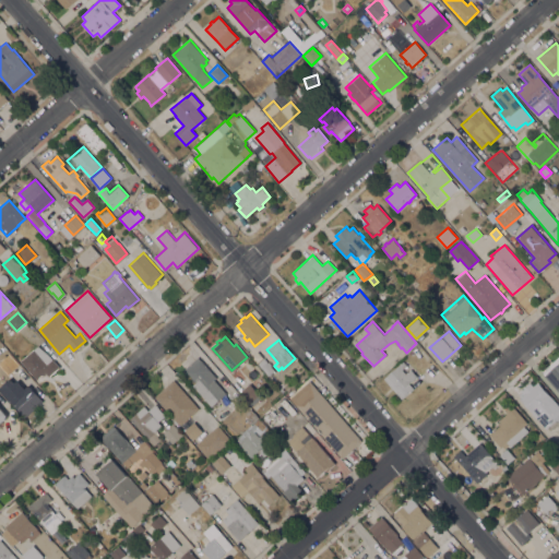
[(21,360),(34,348),(47,364),(52,359),(60,367),(49,376),(46,372),(44,376),(43,375),(37,379),(21,360)]
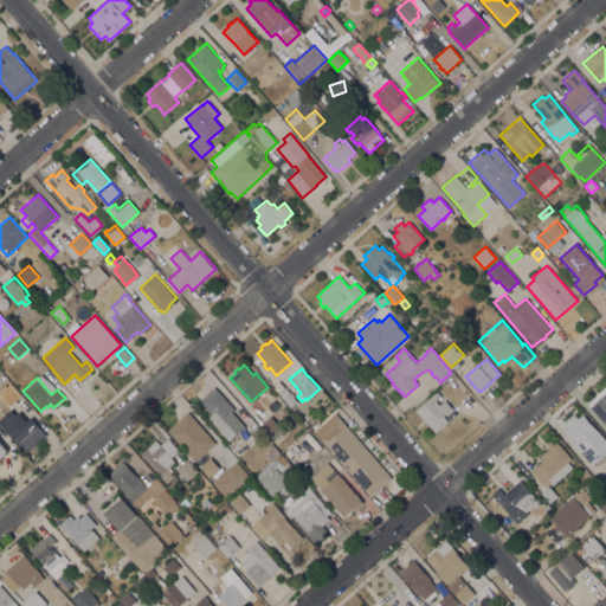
[(20,395),(8,406),(0,397),(0,392),(10,384),(20,395)]
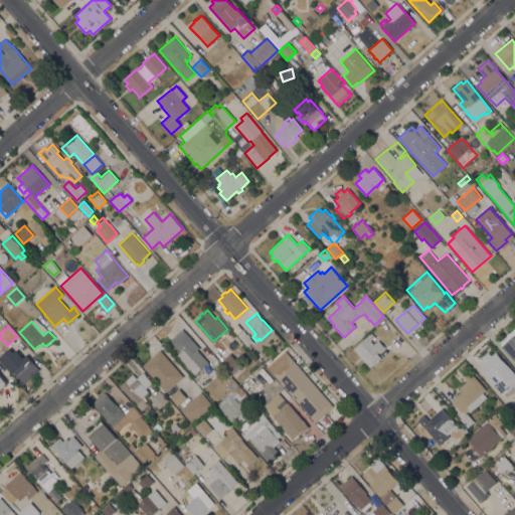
[(514,361),(499,342),(514,327),(514,361)]
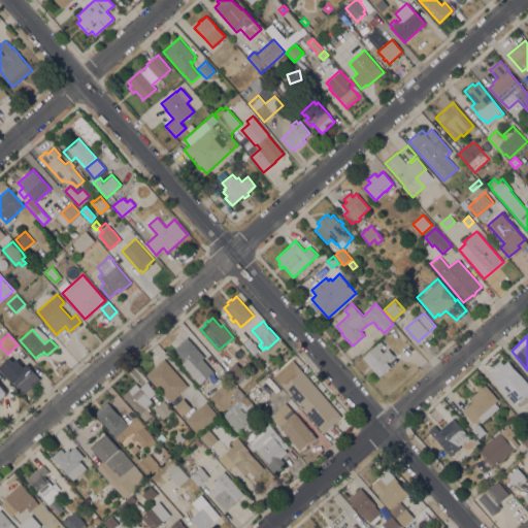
[(208,390),(201,382),(200,384),(182,364),(186,361),(174,349),(187,337),(204,356),(202,358),(213,371),(212,372),(219,380),(208,390)]
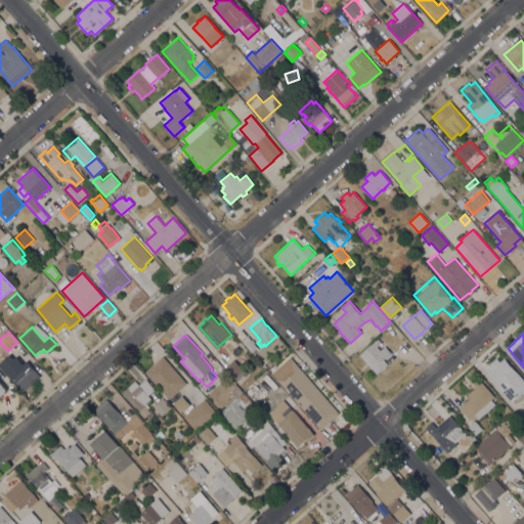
[(242,340),(248,335),(251,340),(252,339),(255,342),(254,343),(257,347),(252,352),(242,340)]
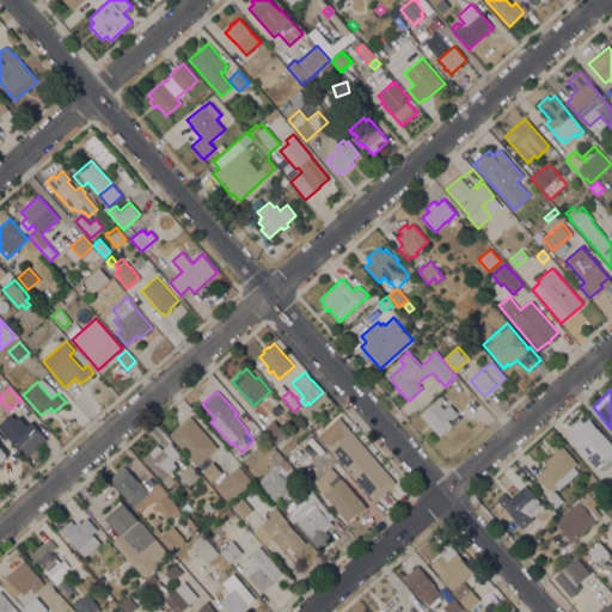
[(420,414),(441,395),(445,399),(440,404),(444,409),(450,404),(457,411),(448,420),(453,424),(440,436),(420,414)]
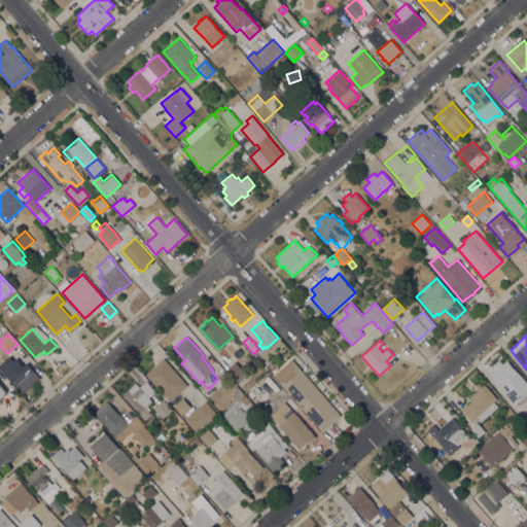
[(0,365),(9,357),(13,361),(16,358),(24,366),(27,363),(31,367),(41,379),(24,393),(12,381),(11,382),(10,380),(11,379),(0,365)]
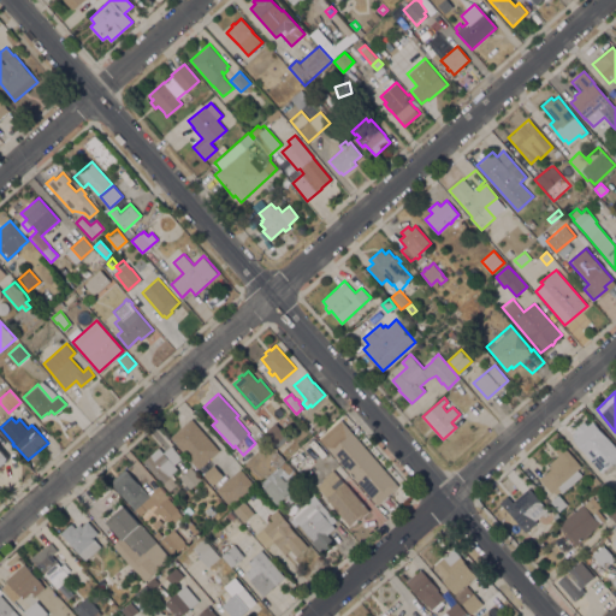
[(219,450),(206,461),(207,462),(201,467),(199,468),(196,466),(194,468),(188,461),(190,460),(170,437),(191,418),(219,450)]
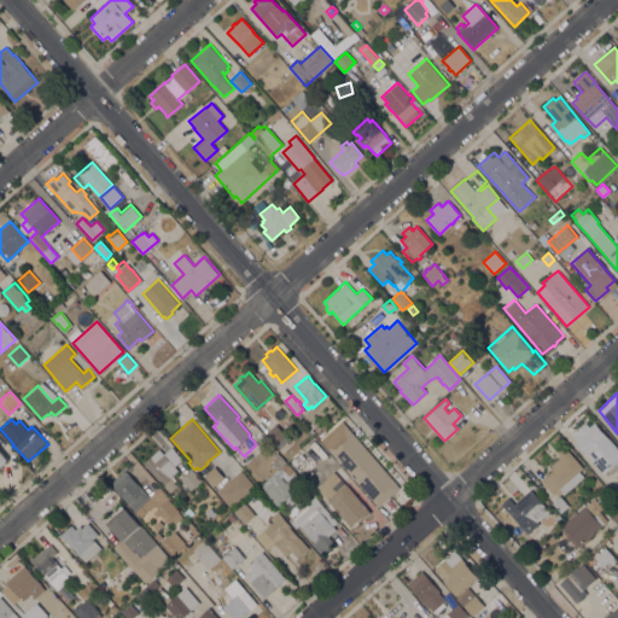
[(400,488),(378,506),(320,439),(342,420),(400,488)]
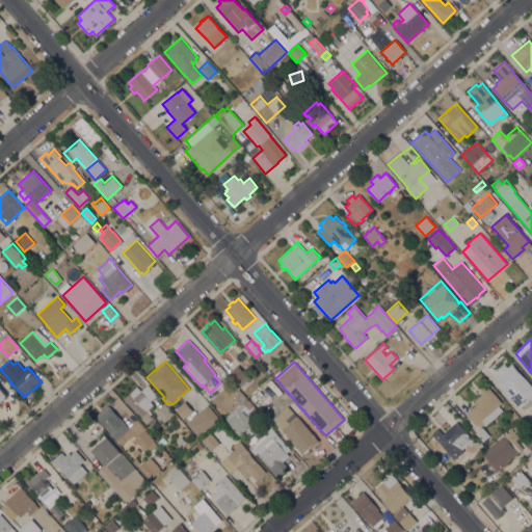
[(495,378),(500,374),(499,373),(506,367),(506,368),(511,363),(531,386),(531,396),(520,407),(495,378)]
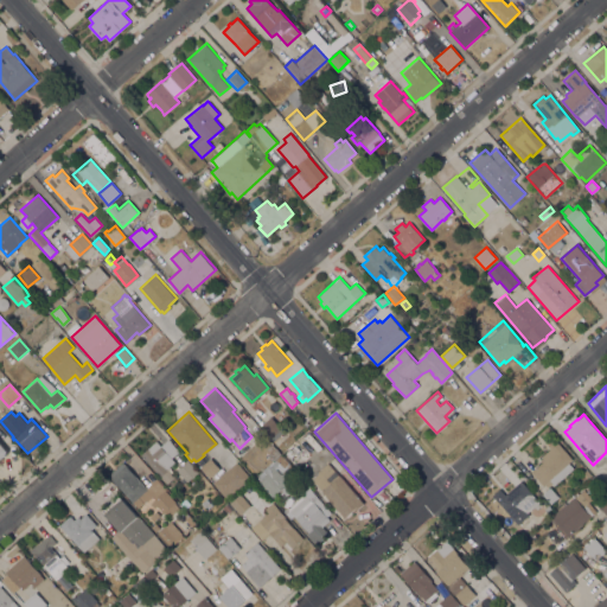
[(270,416),(281,428),(270,438),(260,426),(270,416)]
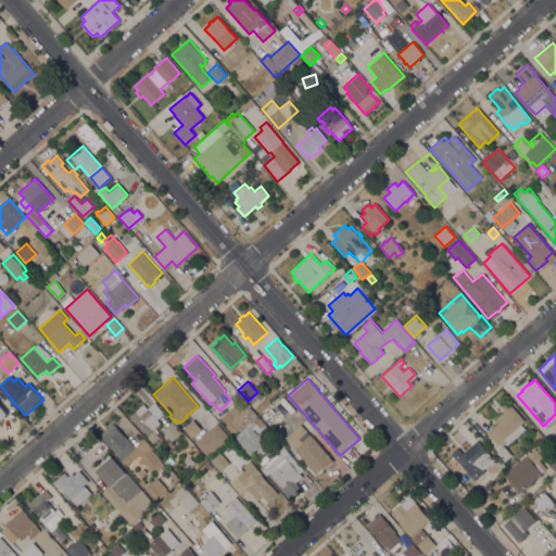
[(164,413),(156,419),(160,422),(155,427),(156,428),(156,429),(159,431),(158,433),(160,437),(152,443),(129,416),(143,404),(147,408),(154,402),(164,413)]
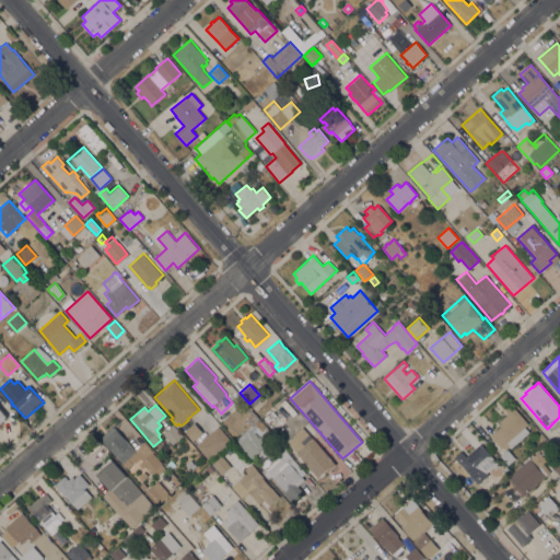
[(502,424),(499,421),(508,413),(505,411),(512,405),(528,423),(525,427),(529,432),(511,447),(509,445),(504,448),(502,446),(501,447),(490,435),(502,424)]
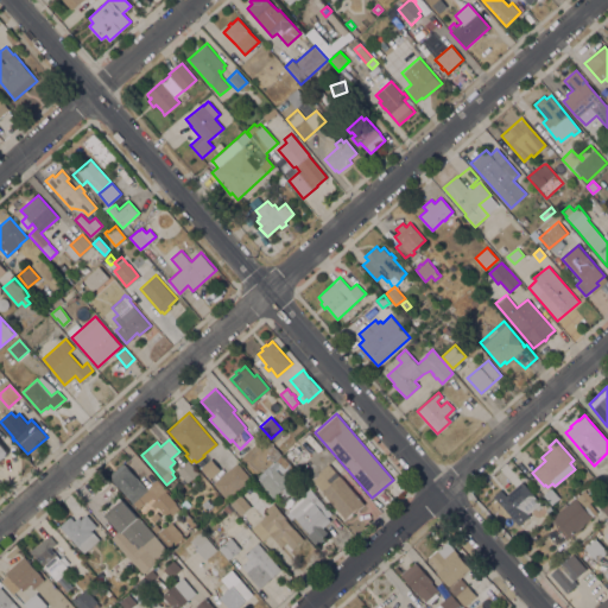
[(277,448),(282,454),(272,461),(267,456),(271,454),(267,449),(272,444),(276,449),(277,448)]
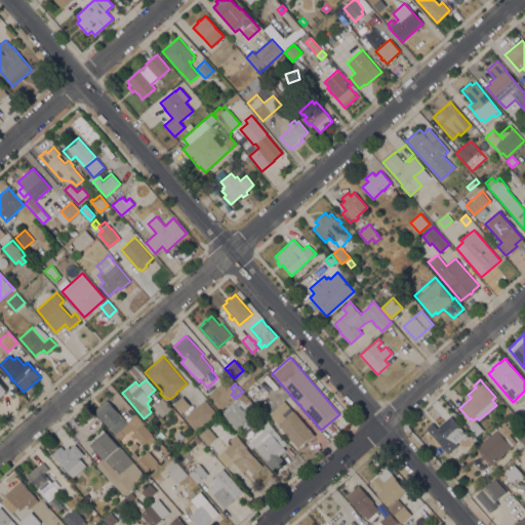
[(261,414),(255,420),(257,422),(254,425),(253,422),(242,434),(237,429),(236,430),(224,416),(225,415),(221,412),(228,407),(228,406),(236,399),(237,399),(242,394),(261,414)]
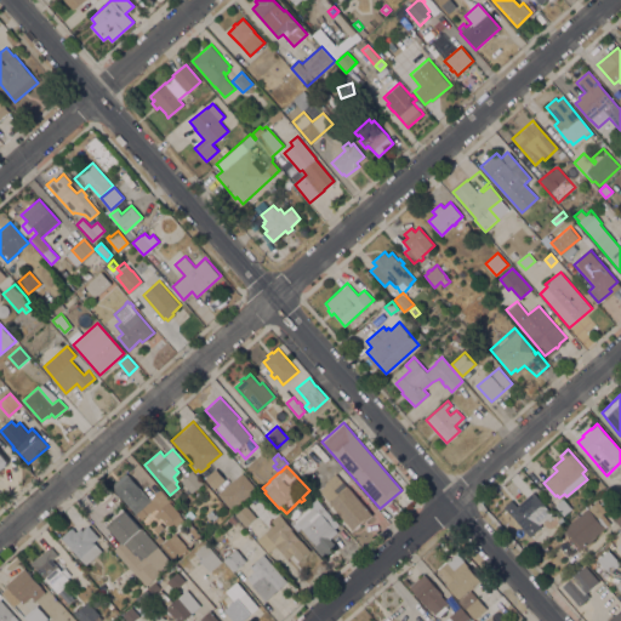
[(215,488),(205,477),(216,468),(226,479),(215,488)]
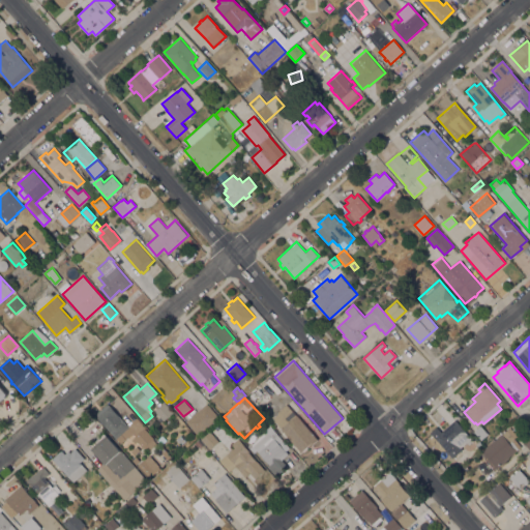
[(173,412),(164,420),(155,411),(165,402),(173,412)]
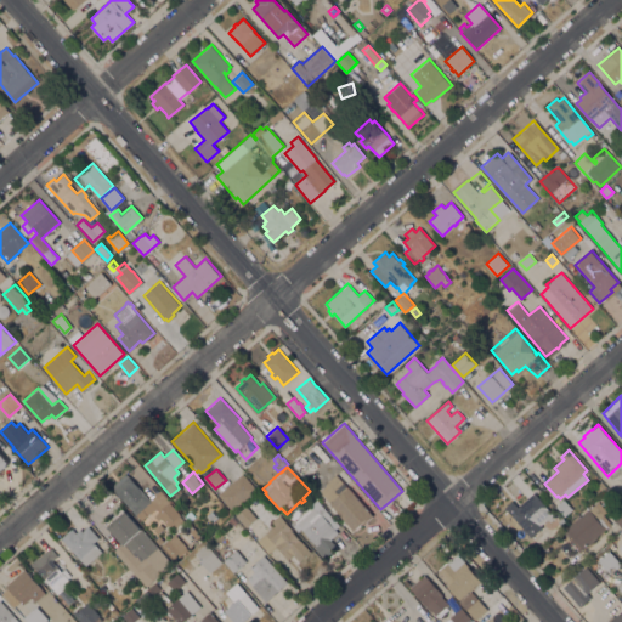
[(150,499),(159,490),(170,502),(169,502),(180,514),(179,515),(182,519),(175,526),(174,524),(170,526),(169,524),(167,525),(160,518),(158,520),(154,515),(159,510),(156,508),(141,520),(112,486),(126,473),(150,499)]
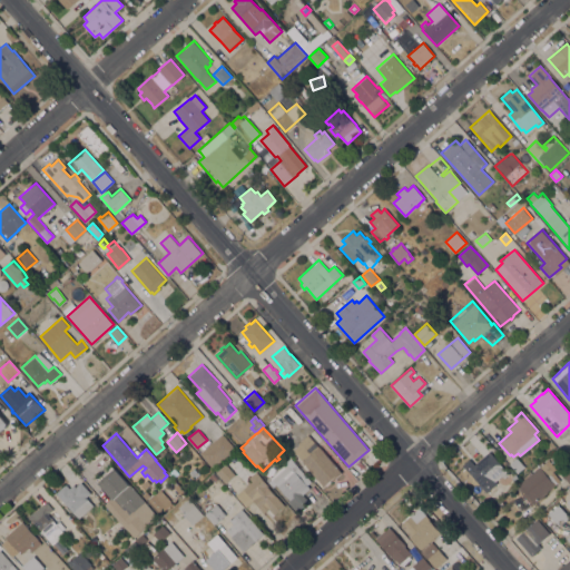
[(223,433),(235,449),(213,468),(199,453),(223,433)]
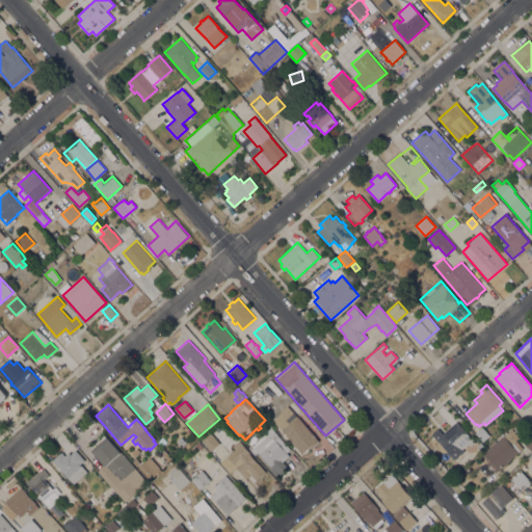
[(319,441),(304,453),(303,452),(302,453),(282,430),(283,429),(272,419),(288,405),(319,441)]
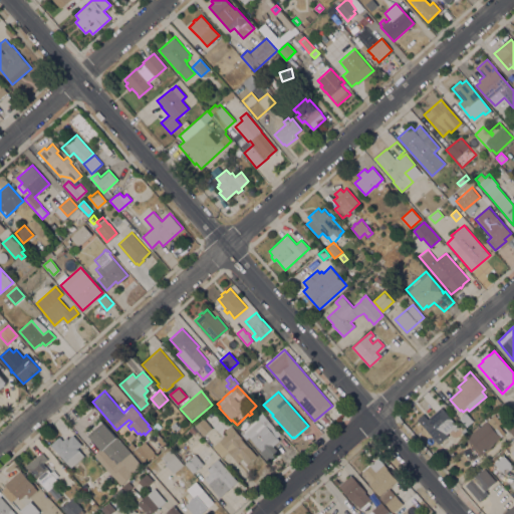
[(418,419),(424,414),(427,418),(428,417),(429,417),(441,407),(459,427),(455,430),(453,429),(446,435),(441,429),(432,436),(418,419)]
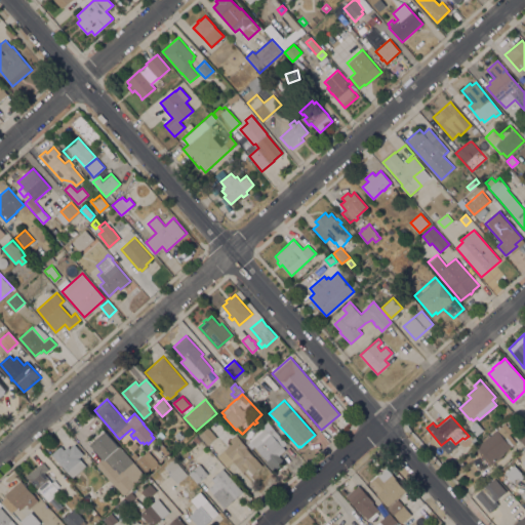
[(483,430),(477,436),(469,427),(476,420),(483,430)]
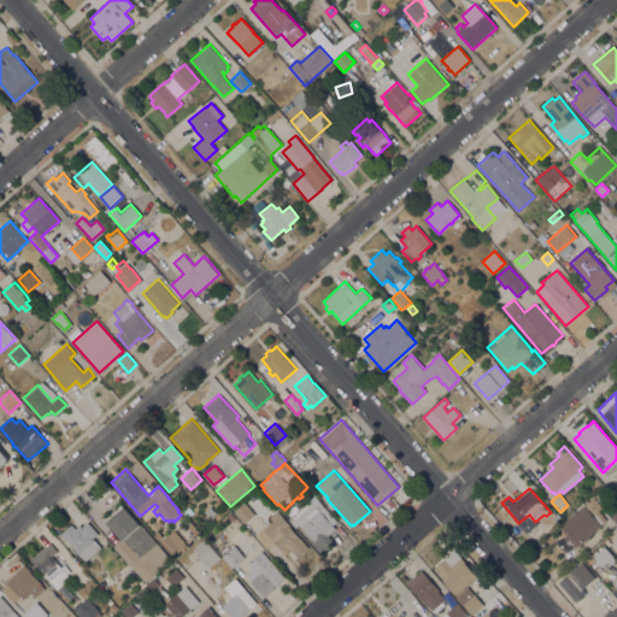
[(336,521),(333,524),(335,528),(328,535),(334,541),(321,553),(311,541),(312,540),(293,517),(310,501),(309,500),(315,495),(336,521)]
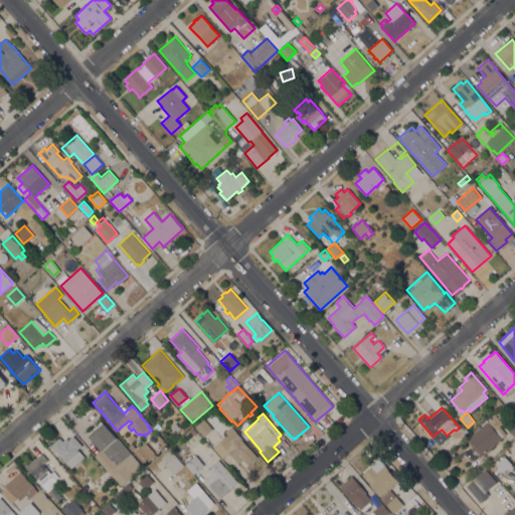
[(492,417),(495,415),(501,423),(498,425),(499,426),(495,431),(501,438),(494,444),(495,445),(488,451),(488,450),(483,455),(482,454),(480,456),(466,439),(487,420),(492,417)]
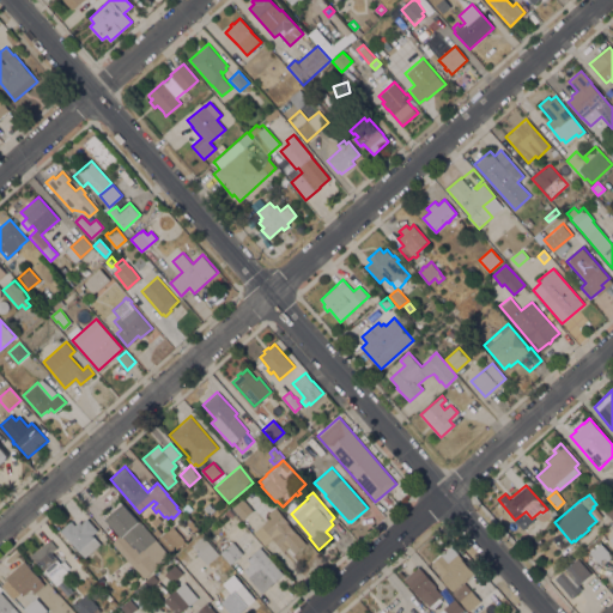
[(232,508),(243,498),(253,510),(243,520),(232,508)]
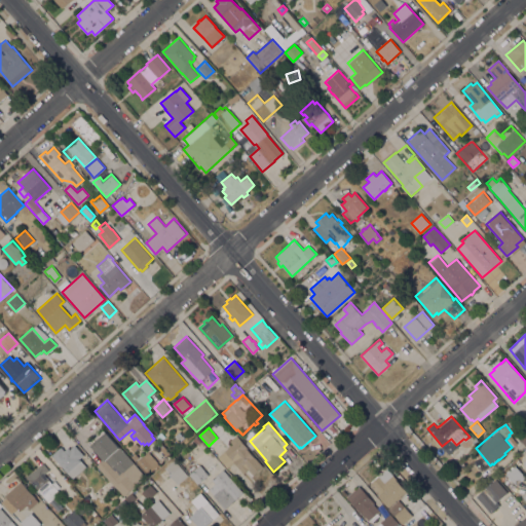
[(97,465),(104,459),(91,446),(92,445),(90,442),(104,429),(134,462),(123,472),(136,485),(124,496),(97,465)]
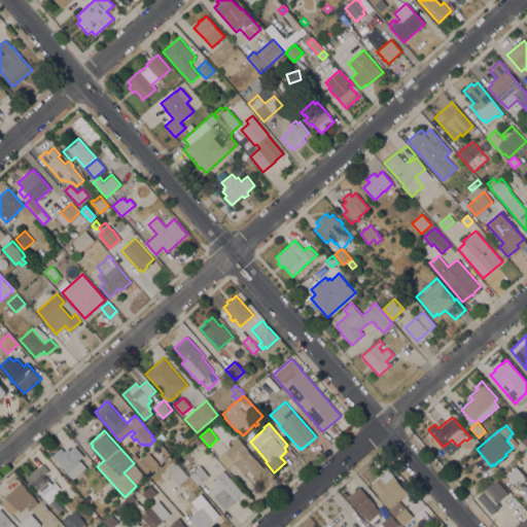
[(174,436),(180,431),(185,437),(179,443),(174,436)]
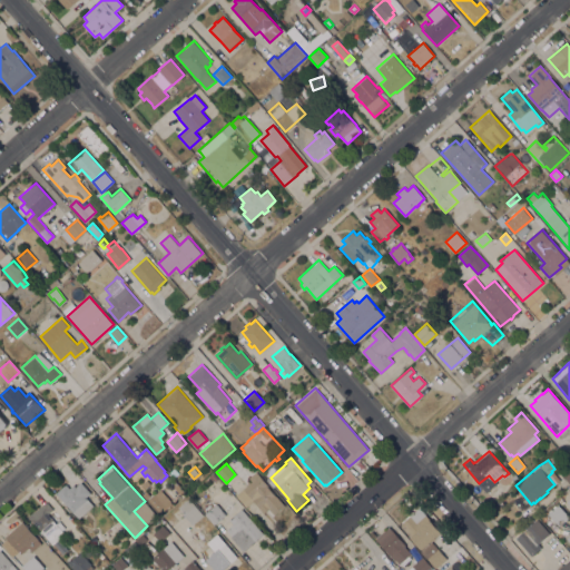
[(178,473),(174,478),(169,472),(174,468),(178,473)]
